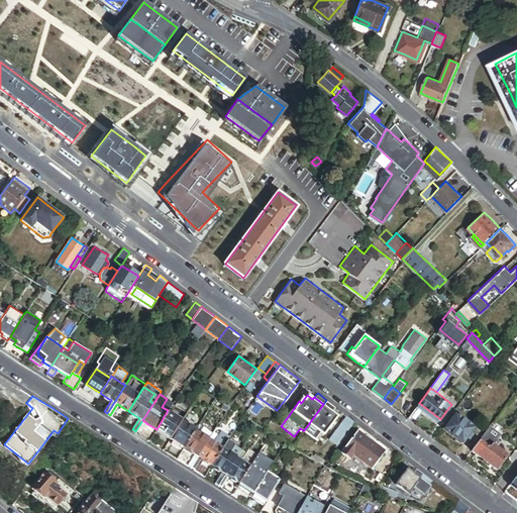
[(333,405),(326,400),(323,404),(332,410),(335,406),(333,405)]
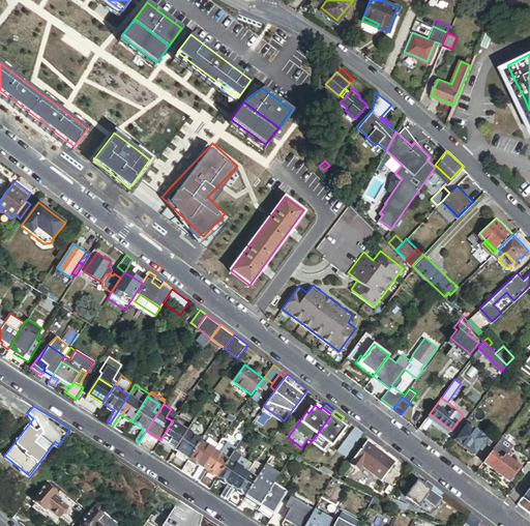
[(331,444),(345,427),(340,422),(341,420),(331,414),(312,441),(318,445),(323,438),(331,444)]
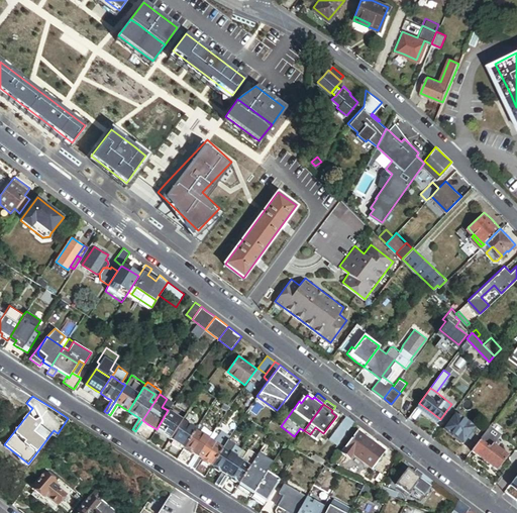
[(184,446),(195,429),(195,428),(188,423),(197,409),(191,405),(182,419),(170,437),(173,439),(171,442),(176,446),(179,448),(181,444),(184,446)]
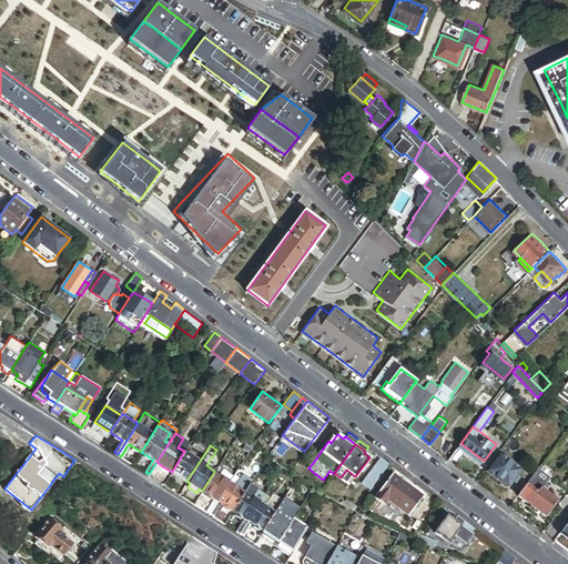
[(182,479),(186,481),(200,461),(184,451),(172,472),(182,479)]
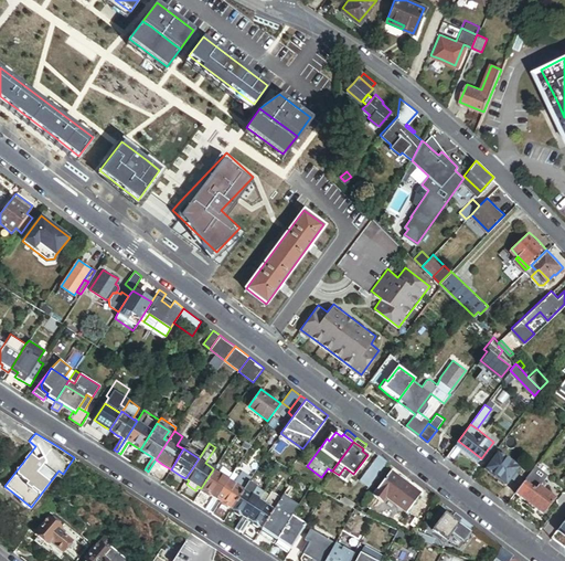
[(492,474),(505,484),(519,465),(497,450),(484,467),(492,474)]
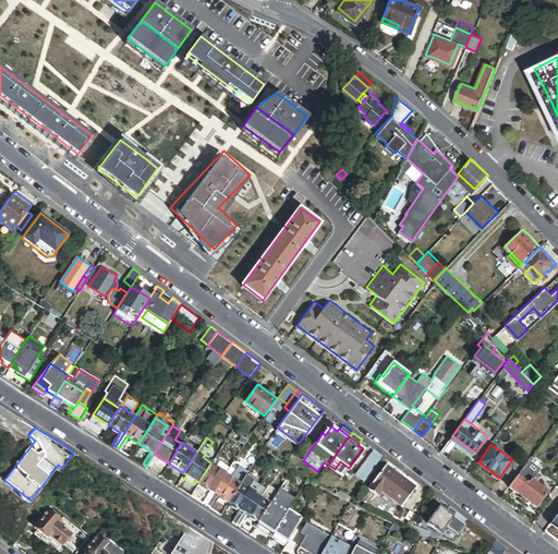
[(365,479),(383,455),(374,447),(356,471),(365,479)]
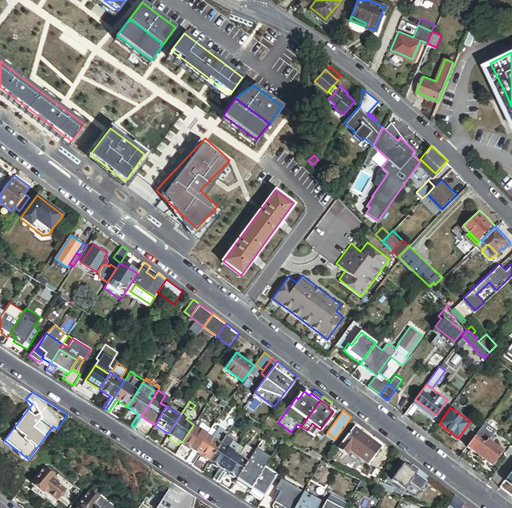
[(275,426),(271,424),(274,420),(267,415),(261,423),(272,430),(275,426)]
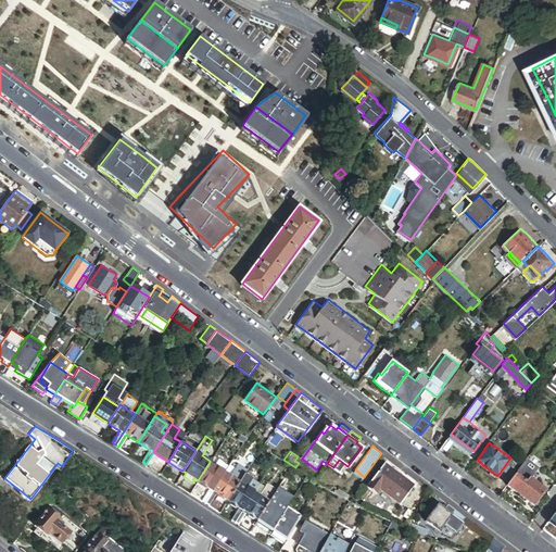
[(228,465),(214,455),(210,461),(210,462),(224,472),(228,465)]
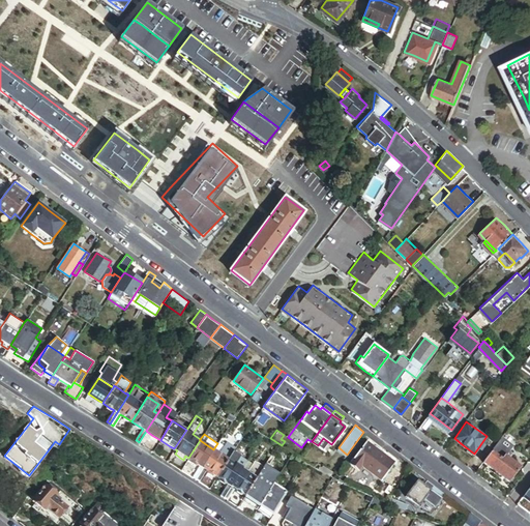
[(509,479),(520,465),(506,455),(511,448),(503,442),(505,439),(501,436),(483,460),(497,470),(509,479)]
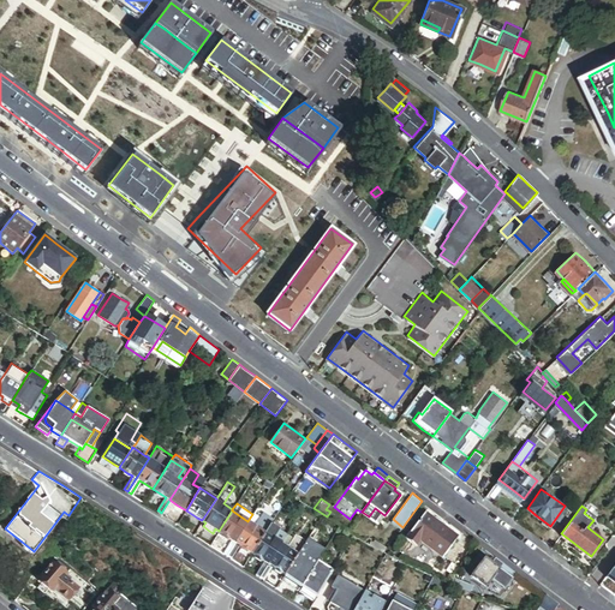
[(248,521),(264,532),(270,522),(272,519),(256,509),(252,514),(248,521)]
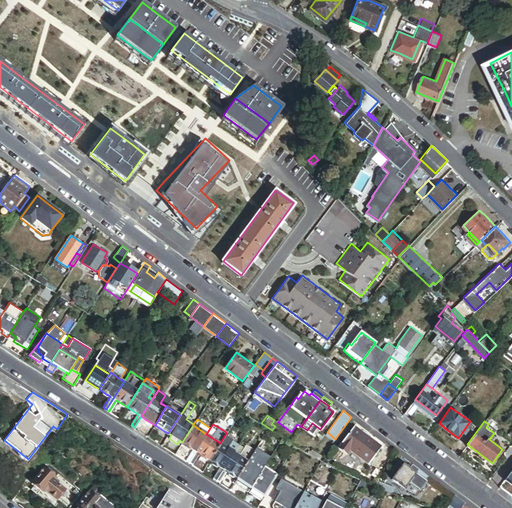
[(186,458),(189,459),(206,434),(193,425),(182,442),(179,447),(176,451),(186,458)]
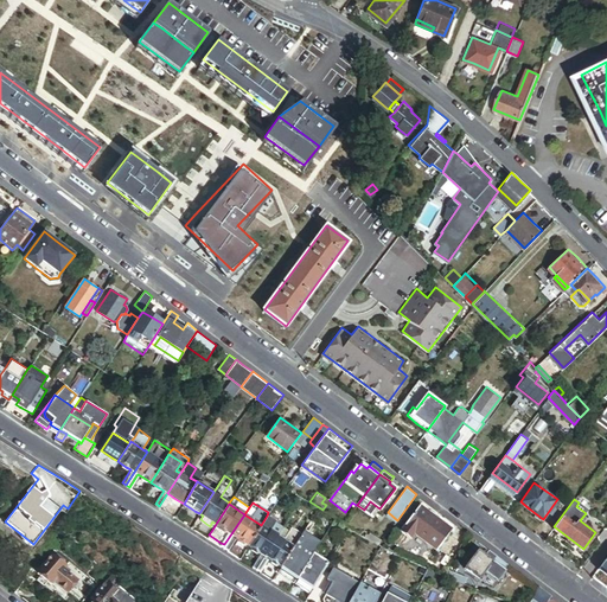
[(439,549),(453,529),(436,516),(421,504),(401,530),(411,538),(416,532),(439,549)]
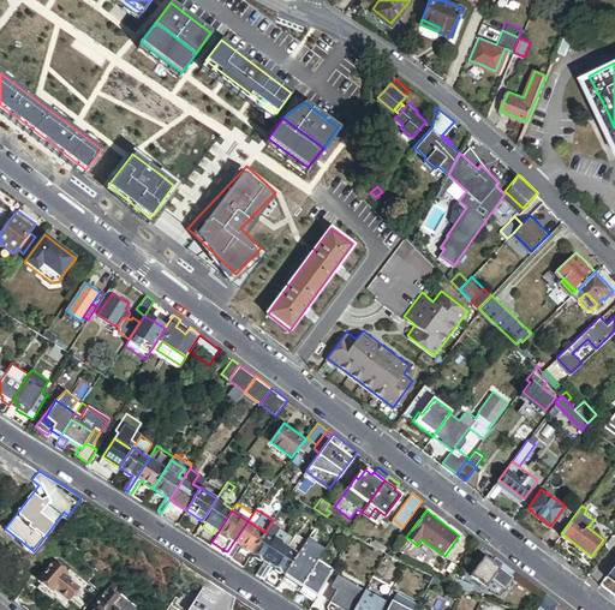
[(252,551),(264,532),(248,521),(227,551),(232,555),(240,543),(252,551)]
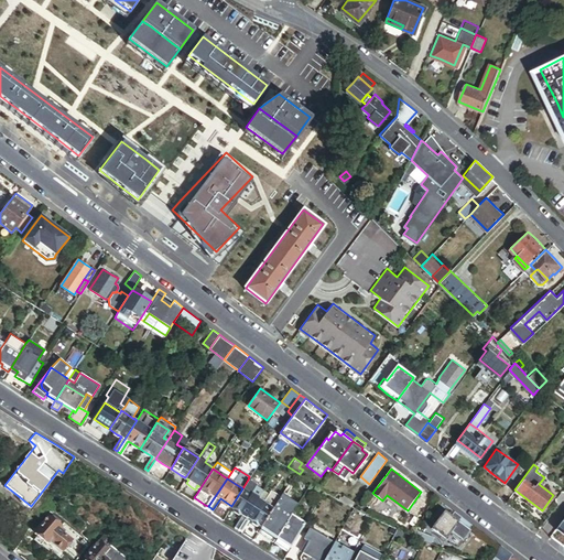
[(239,527),(258,498),(263,490),(248,480),(242,488),(231,506),(242,512),(235,524),(239,527)]
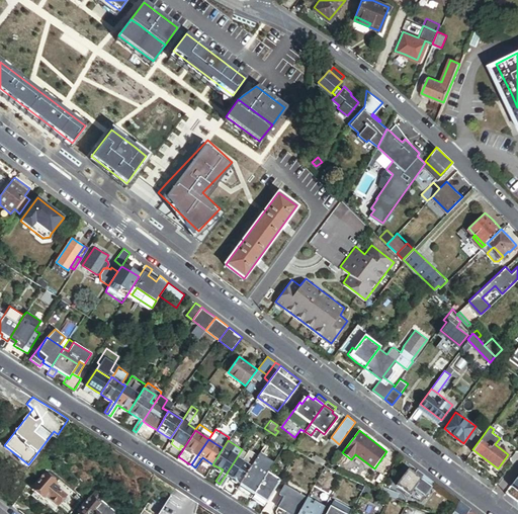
[(258,454),(249,449),(242,460),(251,465),(253,461),(258,454)]
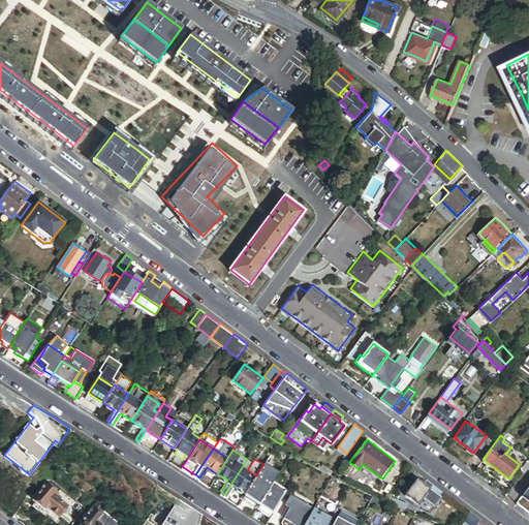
[(331,474),(337,467),(325,459),(321,466),(319,464),(317,467),(331,474)]
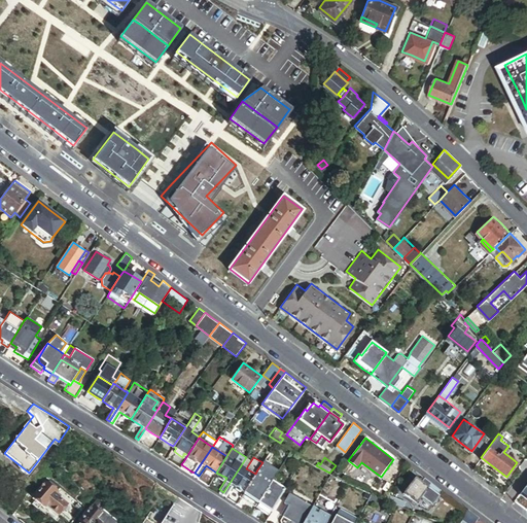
[(262,462),(257,469),(272,479),(278,469),(264,460),(262,462)]
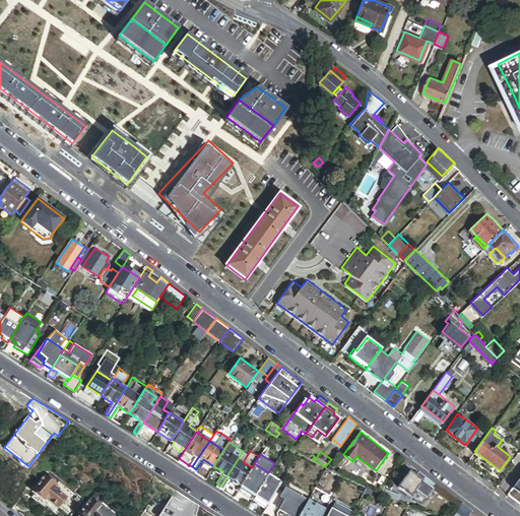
[(231,477),(241,486),(252,467),(243,462),(238,459),(220,486),(223,488),(231,477)]
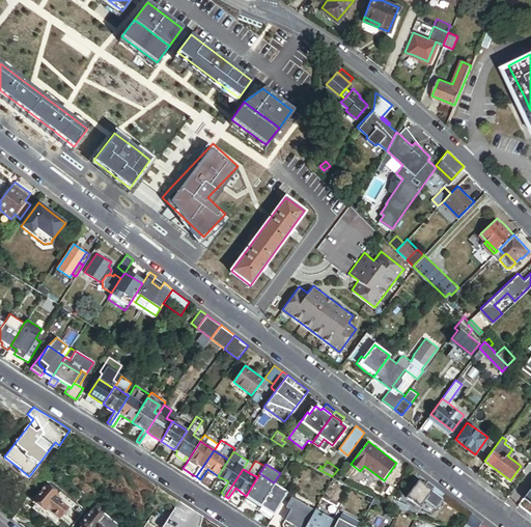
[(259,504),(274,482),(259,473),(257,477),(246,496),(244,499),(251,504),(257,508),(259,504)]
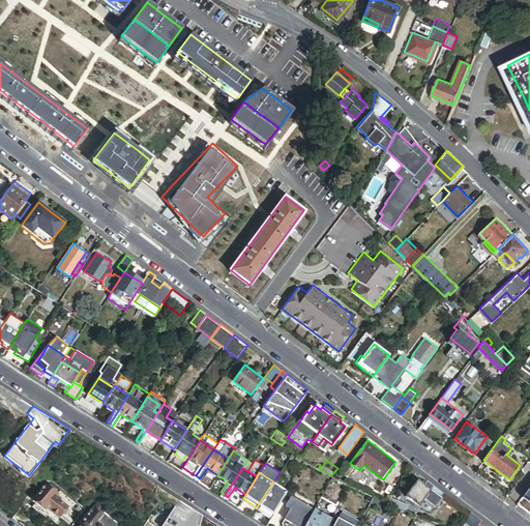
[(404,494),(417,503),(430,510),(441,496),(439,494),(442,490),(434,484),(429,479),(425,477),(421,483),(415,478),(413,481),(410,479),(407,485),(409,487),(404,494)]
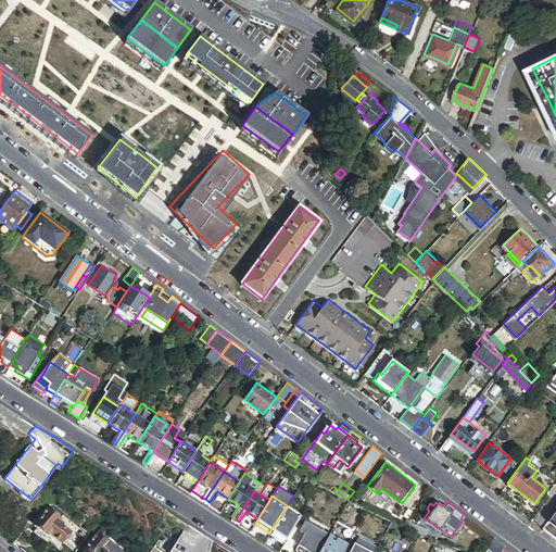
[(70,529),(61,523),(64,519),(59,516),(62,512),(51,502),(35,523),(40,528),(46,532),(48,529),(61,540),(70,529)]
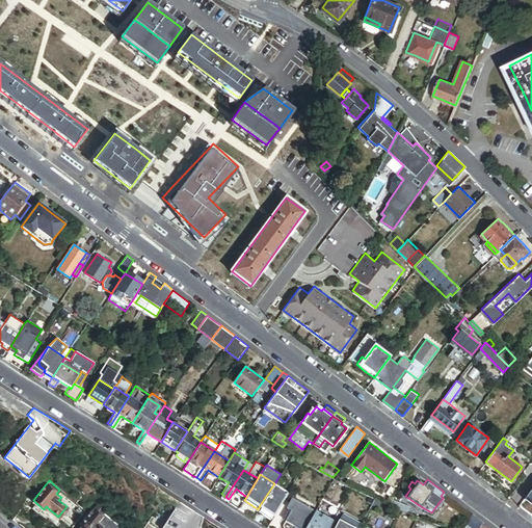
[(267,510),(274,515),(288,493),(274,483),(260,505),(267,510)]
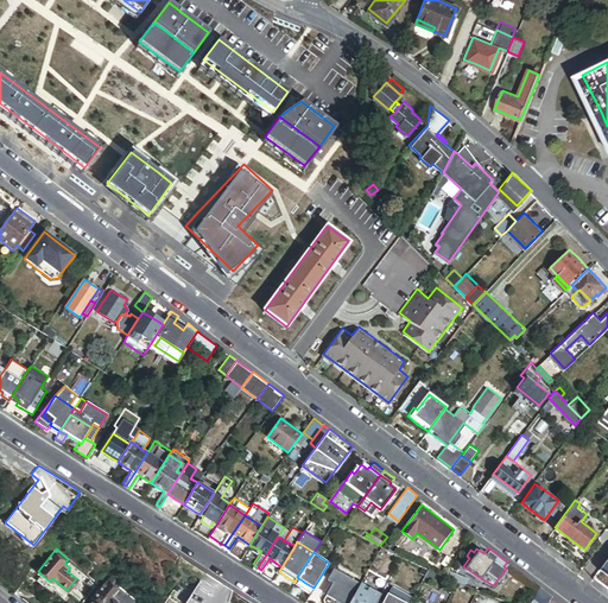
[(233,602),(230,601),(232,589),(181,556),(151,602),(233,602)]
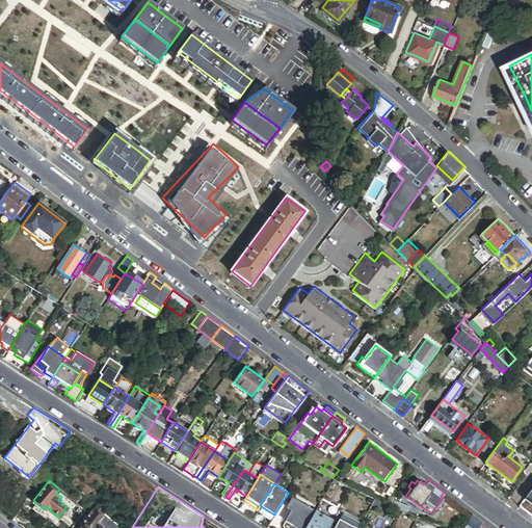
[(86,507),(90,502),(83,497),(80,502),(86,507)]
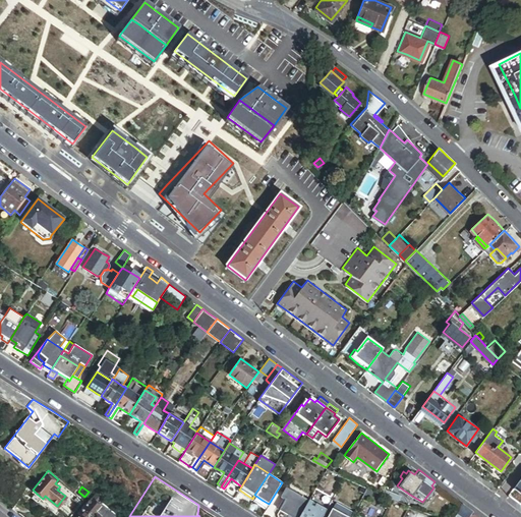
[(298,516),(308,501),(286,487),(282,497),(286,499),(280,509),(278,513),(278,516),(298,516)]
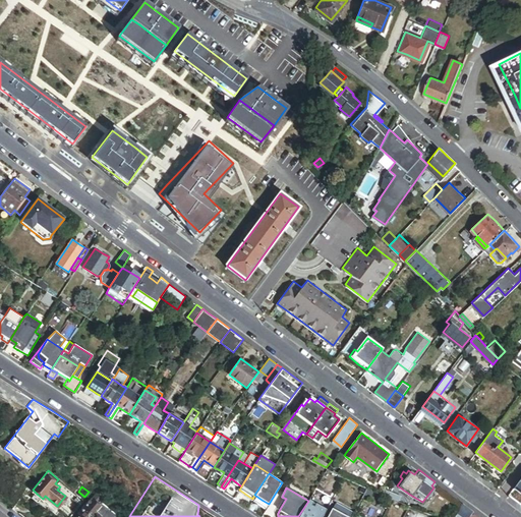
[(399,500),(401,495),(385,487),(383,494),(399,500)]
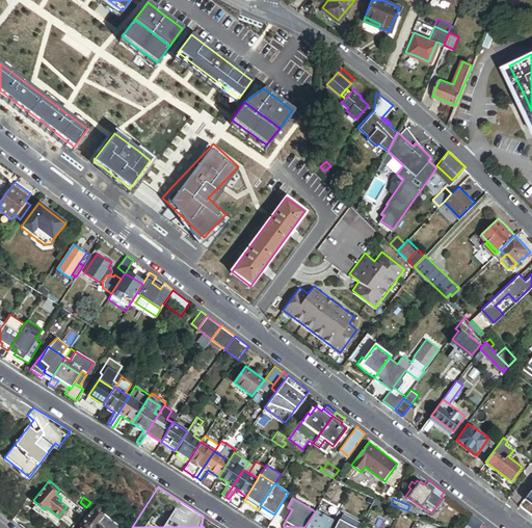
[(107,527),(113,521),(102,511),(105,507),(98,501),(79,524),(83,527),(107,527)]
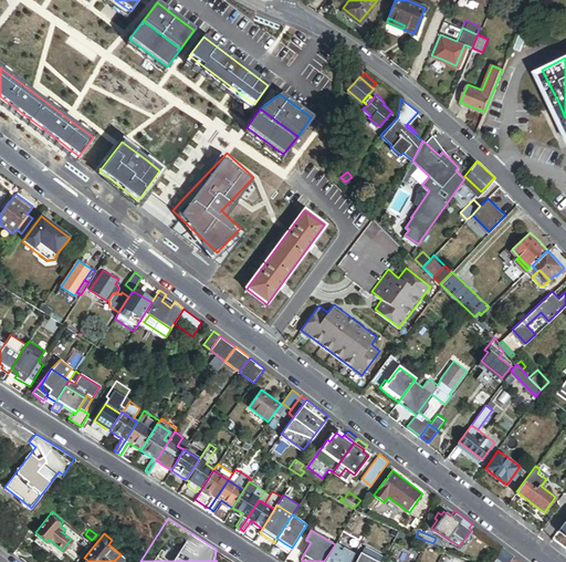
[(353,558),(355,553),(347,550),(335,543),(335,544),(324,561),(350,561),(352,559),(353,558)]
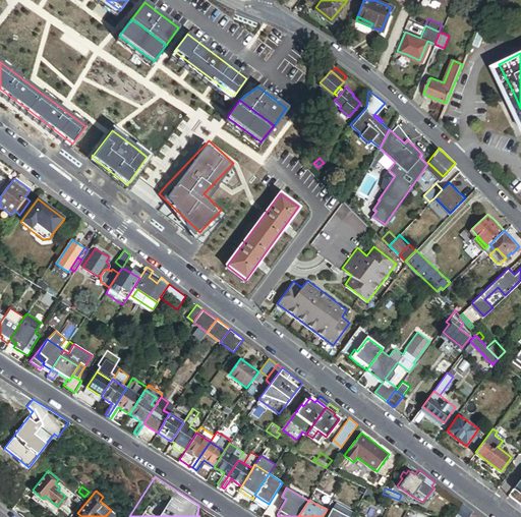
[(350,516),(354,511),(336,501),(329,516),(328,516),(350,516)]
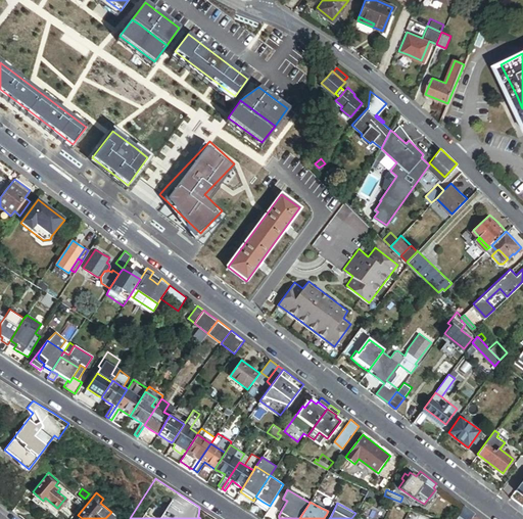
[(456,518),(472,518),(476,513),(467,506),(464,504),(456,518)]
